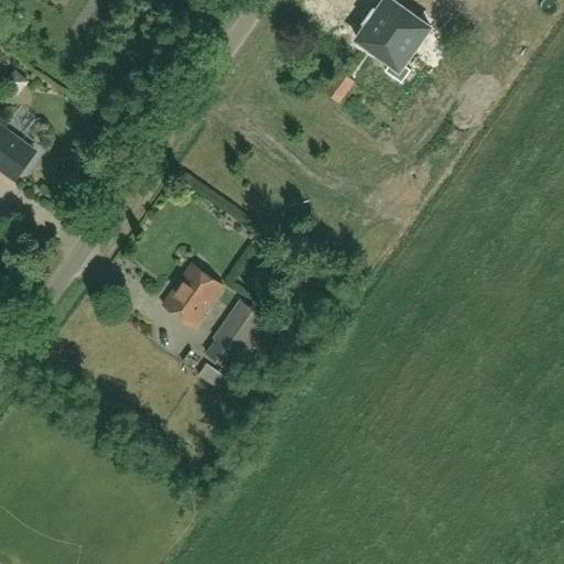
[(431,26),(393,0),(384,0),(376,12),(375,11),(368,21),(369,22),(357,39),(391,63),(387,71),(402,82),(411,69),(404,64),(431,26)]
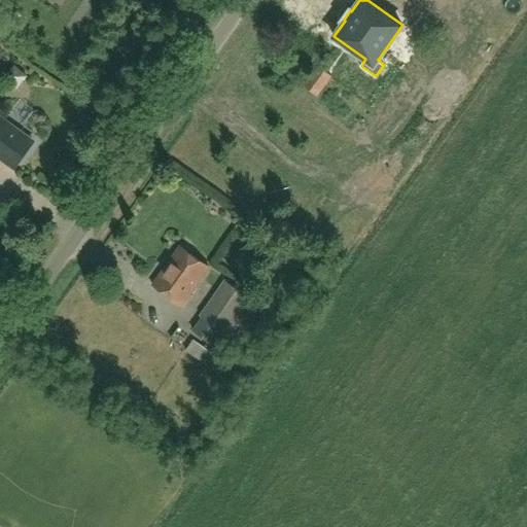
[(393,0),(412,13),(422,0),(393,0)]
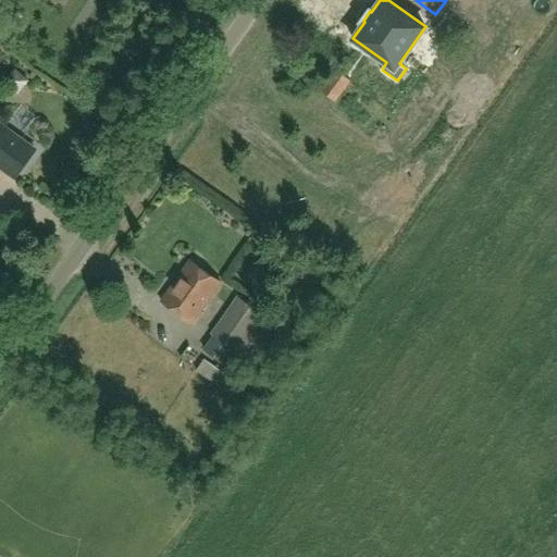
[(11,69),(0,83),(14,93),(25,79),(11,69)]
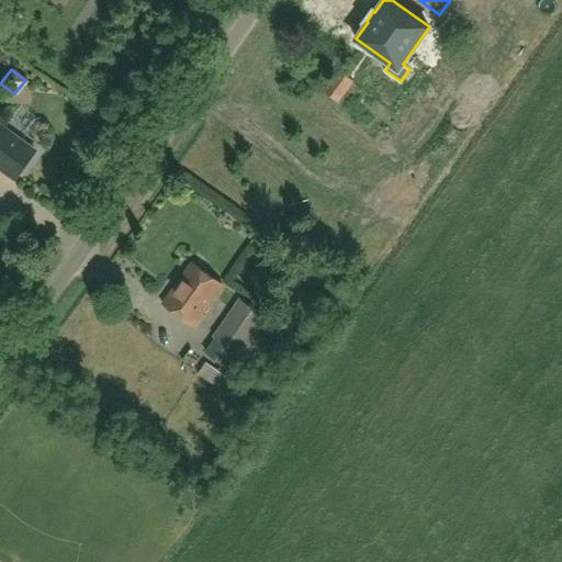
[(339,103),(355,81),(339,70),(324,92),(339,103)]
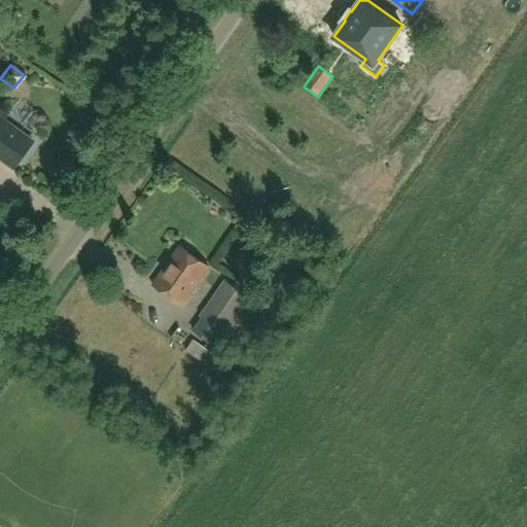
[(0,161),(11,170),(33,141),(0,115),(0,161)]
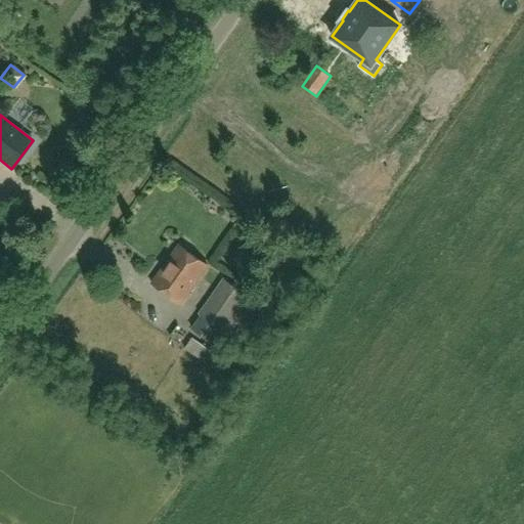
[(181,304),(209,265),(179,245),(153,284),(181,304)]
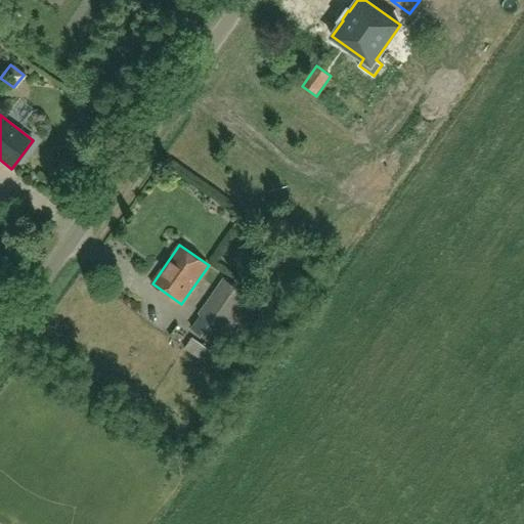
[(230,320),(248,295),(224,279),(201,315),(203,316),(194,331),(220,348),(235,324),(230,320)]
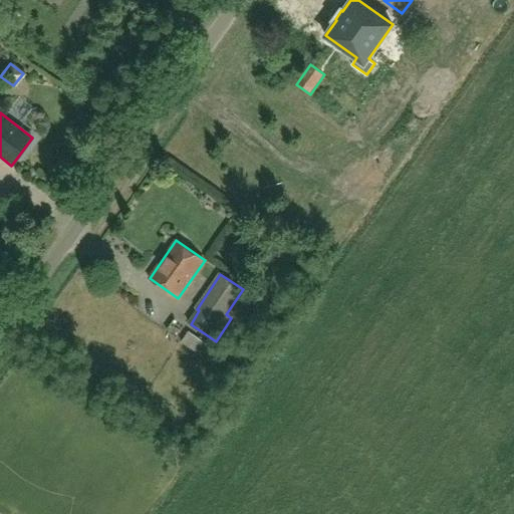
[(181,343),(197,354),(204,344),(187,333),(181,343)]
